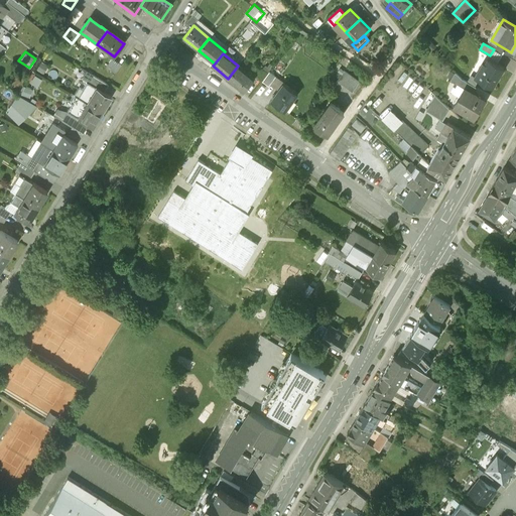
[(121,66),(112,58),(106,68),(115,74),(121,66)]
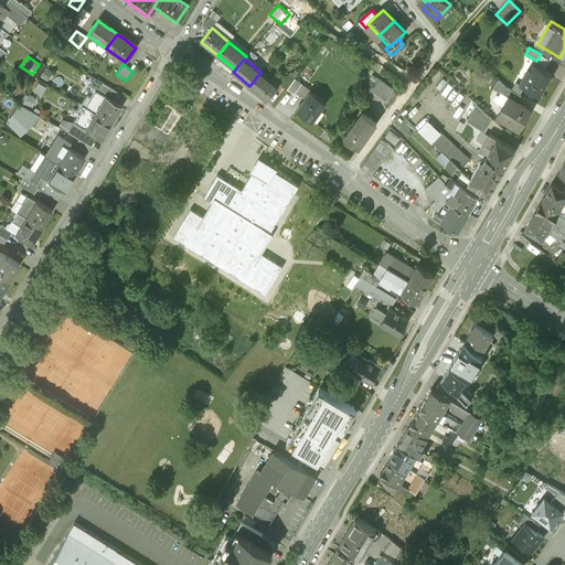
[(534,64),(521,85),(539,95),(552,74),(534,64)]
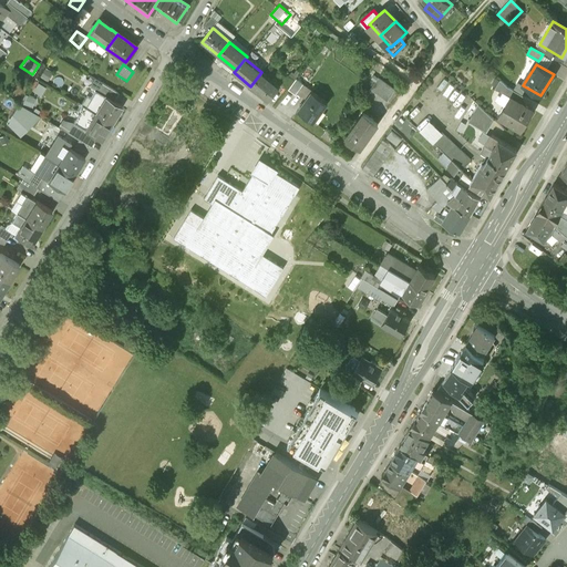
[(261,72),(250,86),(269,101),(280,88),(261,72)]
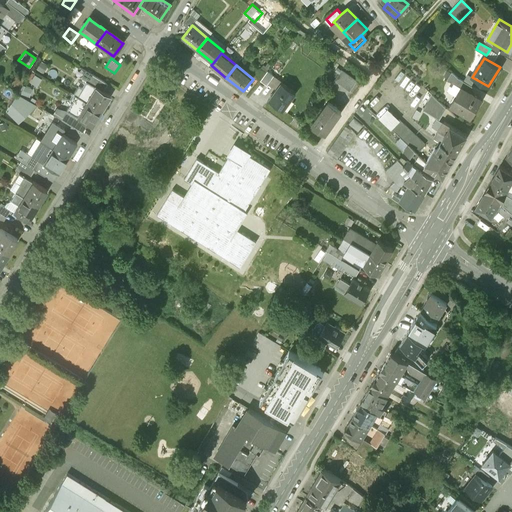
[(341,70),(334,80),(350,91),(357,81),(341,70)]
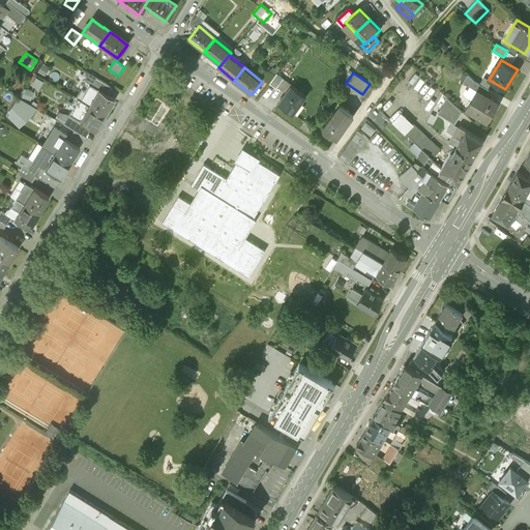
[(276,74),(269,84),(276,89),(284,79),(276,74)]
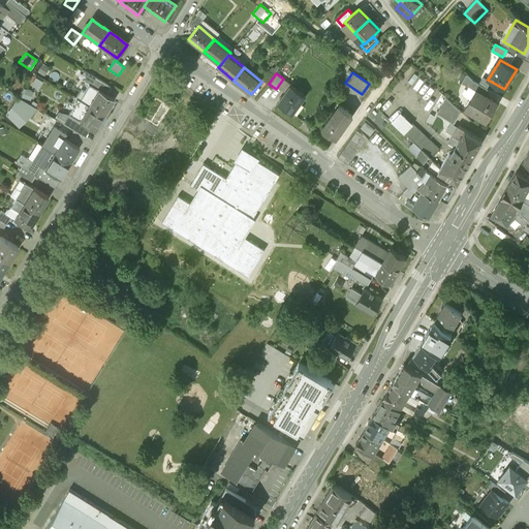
[(89,85),(106,95),(111,88),(88,74),(84,82),(89,85)]
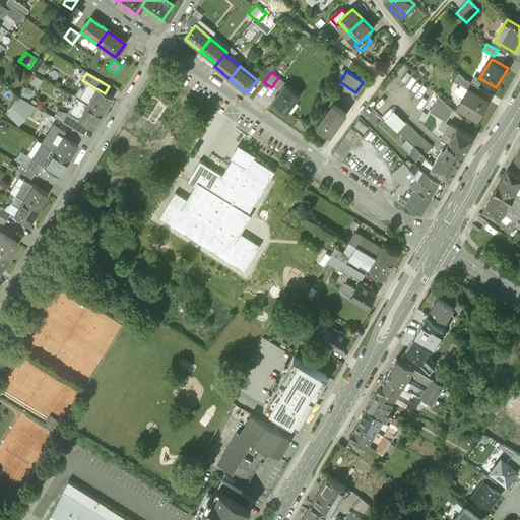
[(453,81),(467,89),(467,88),(475,92),(478,87),(465,79),(458,73),(453,81)]
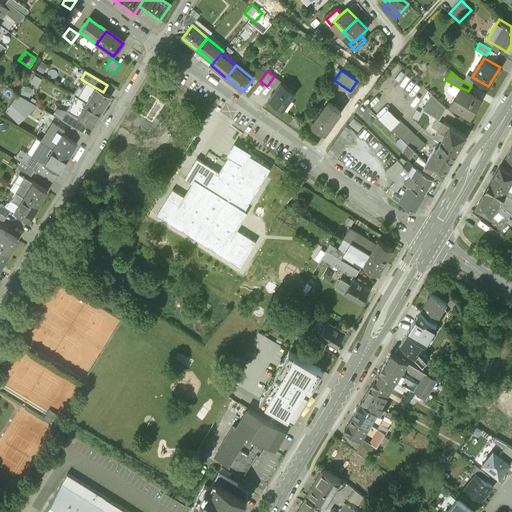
[(408,73),(400,82),(412,94),(421,86),(408,73)]
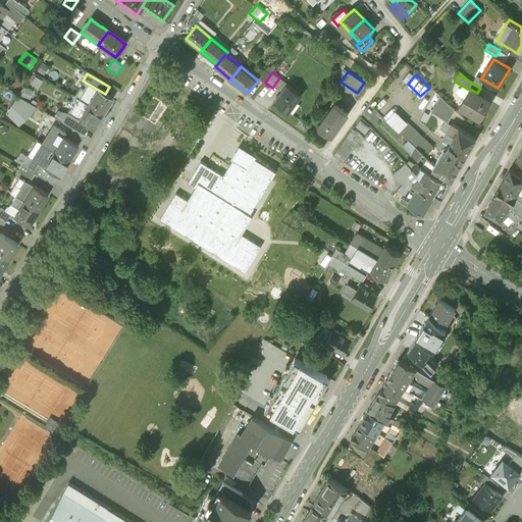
[(88,104),(102,113),(103,113),(112,98),(105,94),(88,84),(83,91),(80,89),(75,97),(88,105),(88,104)]
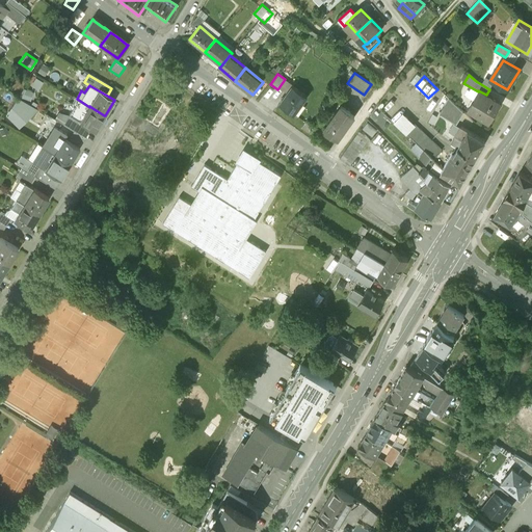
[(292,85),(278,104),(292,113),(299,103),(301,104),(307,97),(292,85)]
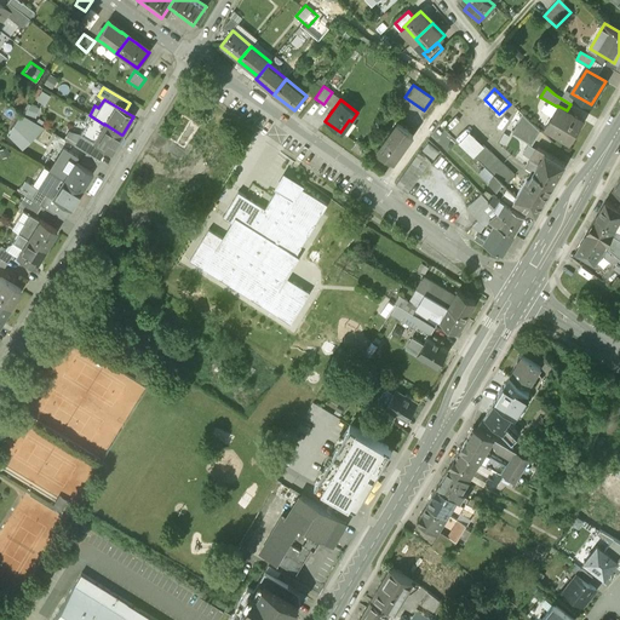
[(26,113),(34,116),(38,108),(30,103),(26,113)]
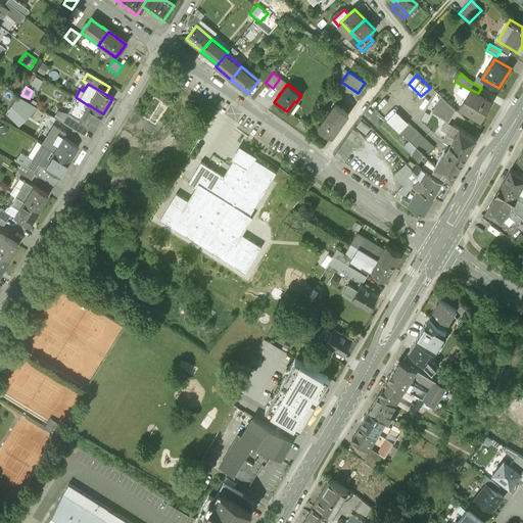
[(465,98),(460,108),(480,121),(491,101),(478,93),(470,89),(470,90),(469,91),(472,92),(468,100),(465,98)]
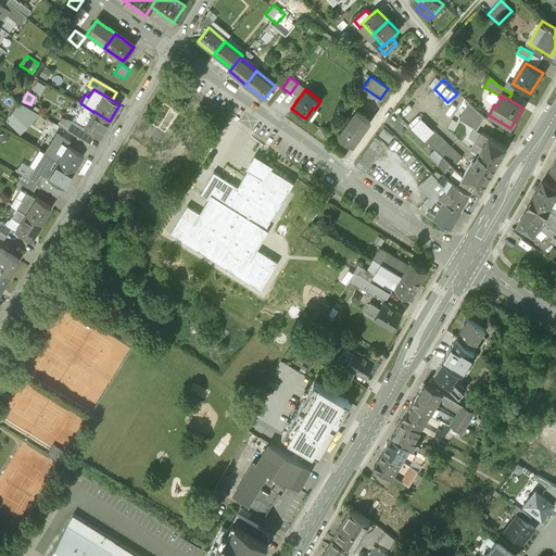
[(206,151),(216,133),(161,102),(148,125),(167,136),(163,144),(142,134),(131,152),(137,154),(122,180),(151,197),(165,169),(181,178),(190,164),(206,173),(216,155),(206,151)]
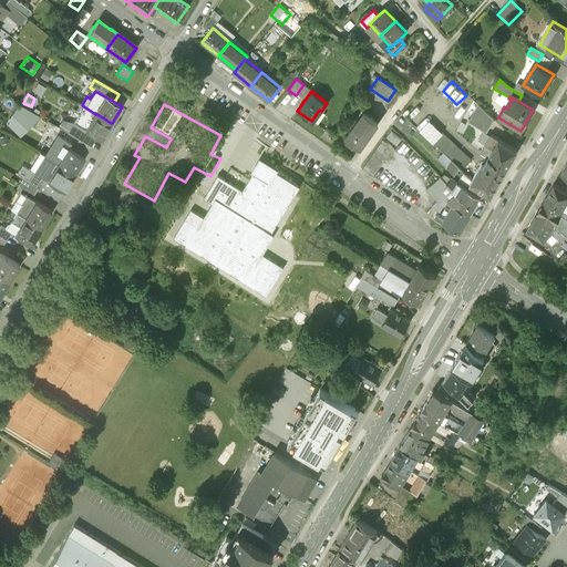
[(6,125),(20,134),(33,114),(19,105),(6,125)]
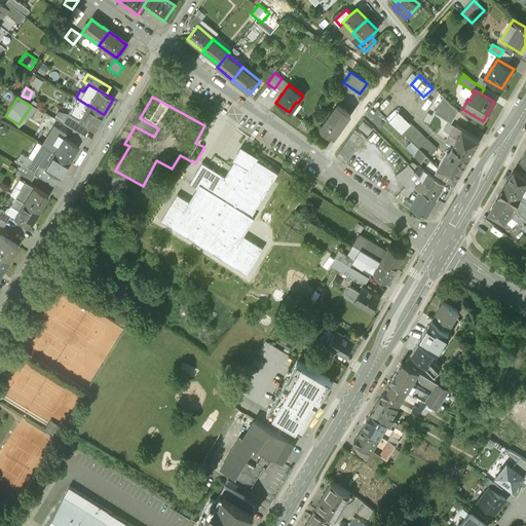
[(79,121),(89,127),(94,129),(103,114),(88,105),(88,106),(76,98),(71,105),(74,106),(69,114),(79,120),(79,121)]
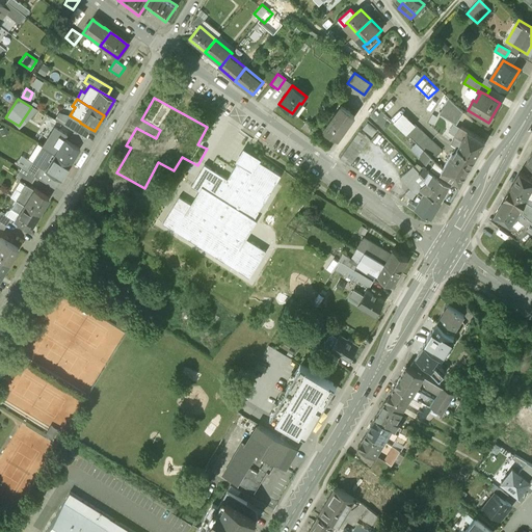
[(462,111),(449,99),(440,115),(455,125),(462,111)]
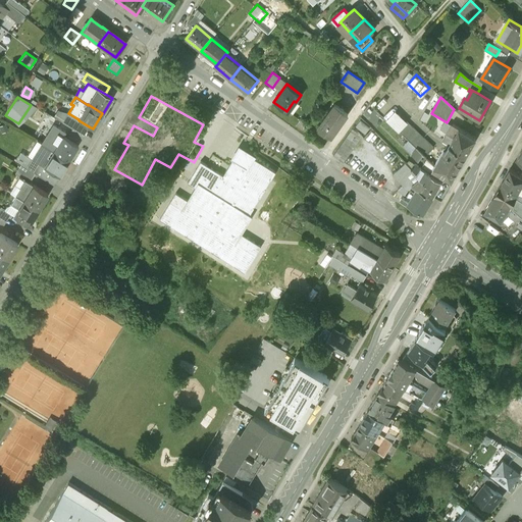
[(334,104),(318,127),(331,137),(348,113),(334,104)]
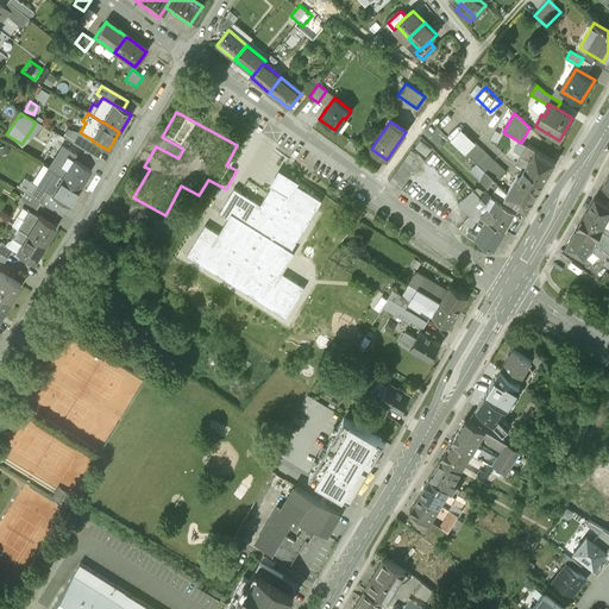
[(85,151),(96,158),(104,148),(92,140),(92,139),(80,132),(73,144),(85,151)]
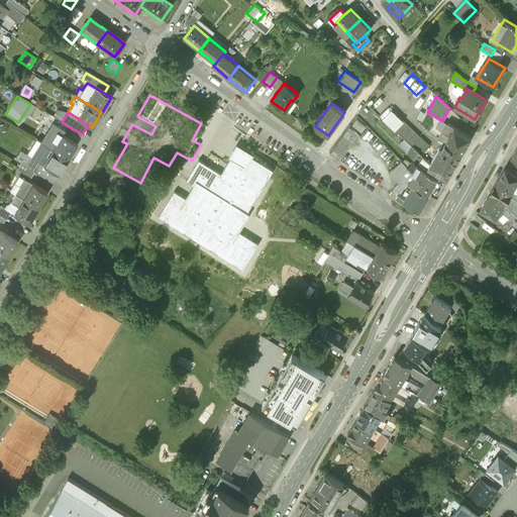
[(352,124),(362,130),(365,125),(355,119),(352,124)]
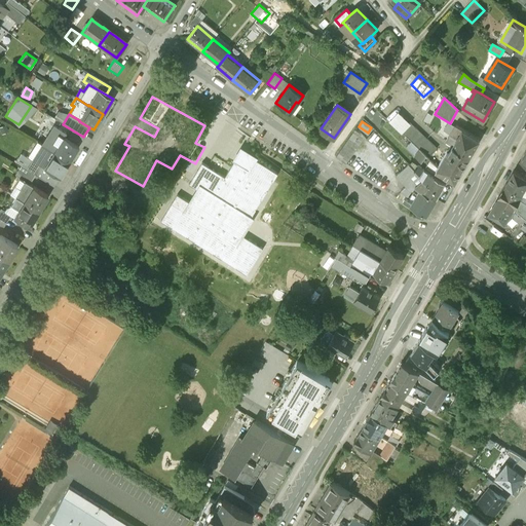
[(401,132),(419,148),(427,140),(410,123),(401,132)]
